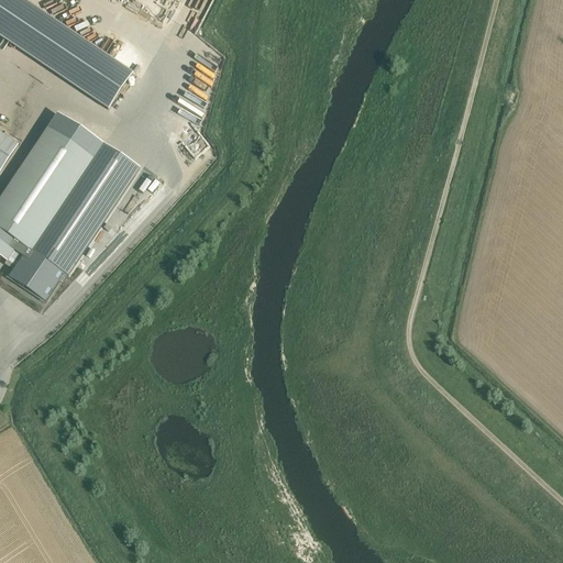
[(0,0),(0,41),(107,107),(131,68),(19,0),(0,0)]
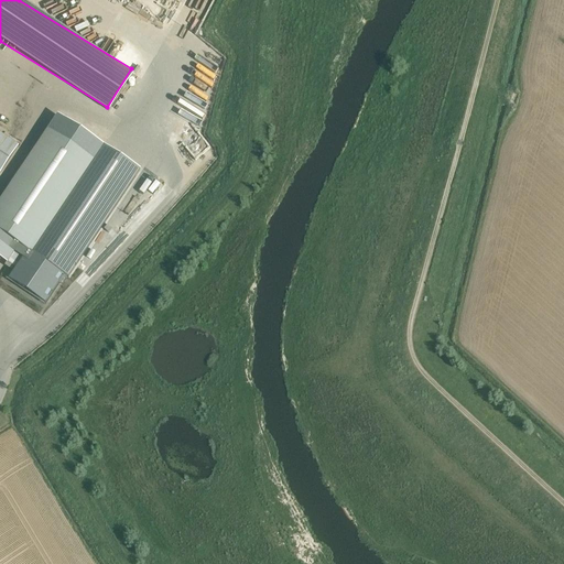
[(183,100),(182,126),(190,126),(191,100),(183,100)]
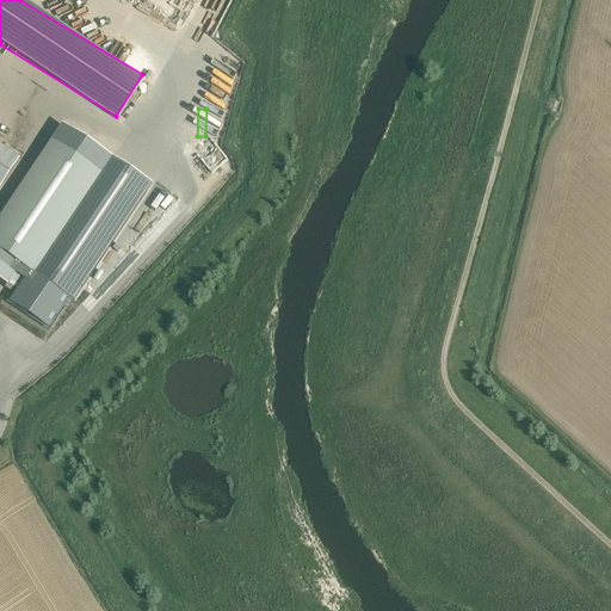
[(0,189),(1,190),(29,149),(0,130),(0,189)]
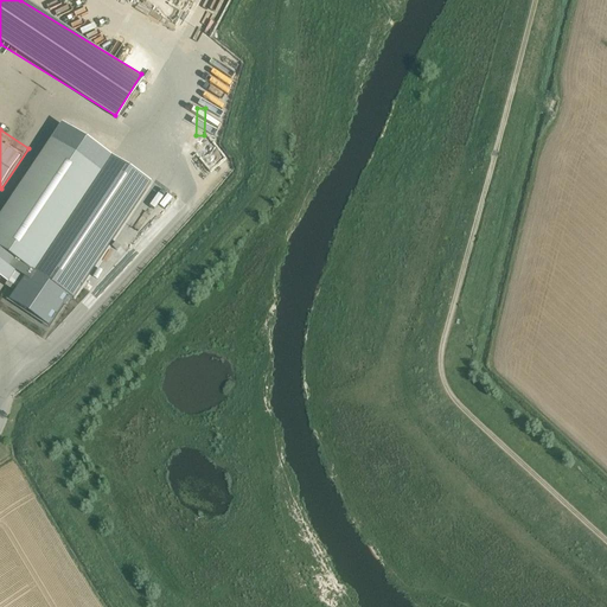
[(0,276),(8,282),(20,263),(34,273),(94,183),(101,172),(51,139),(0,215),(0,276)]
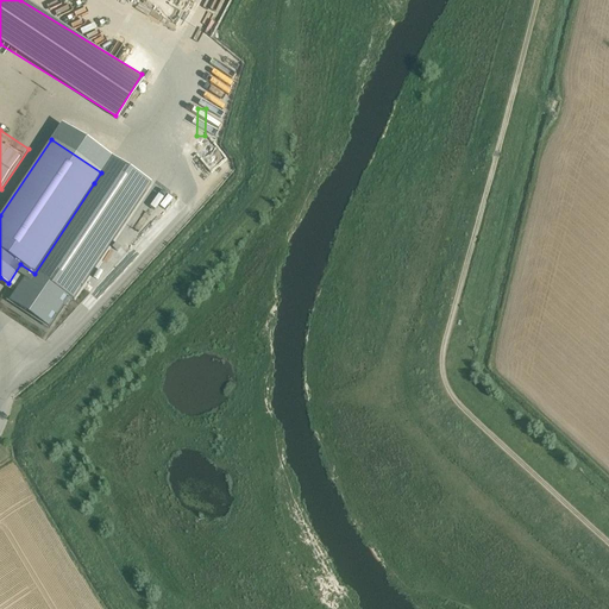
[(177,184),(188,173),(183,168),(171,180),(177,184)]
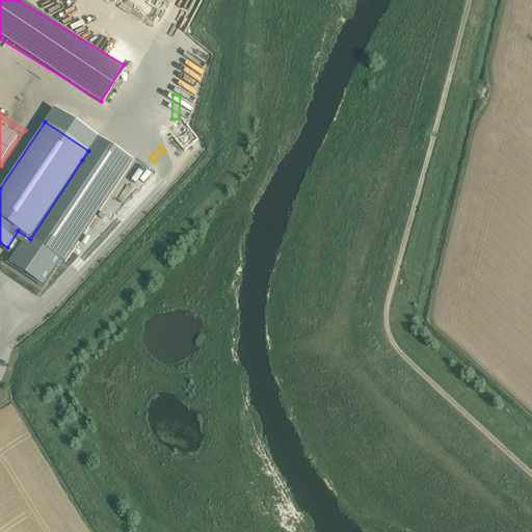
[(164,156),(153,167),(159,174),(170,163),(164,156)]
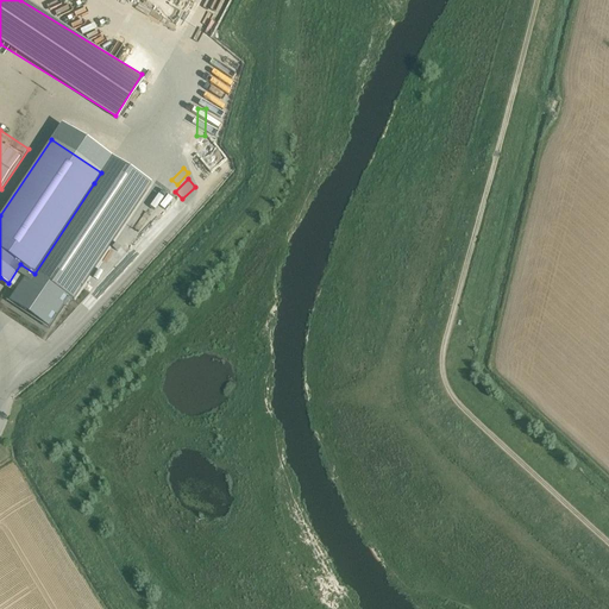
[(48,344),(60,333),(45,319),(35,330),(48,344)]
